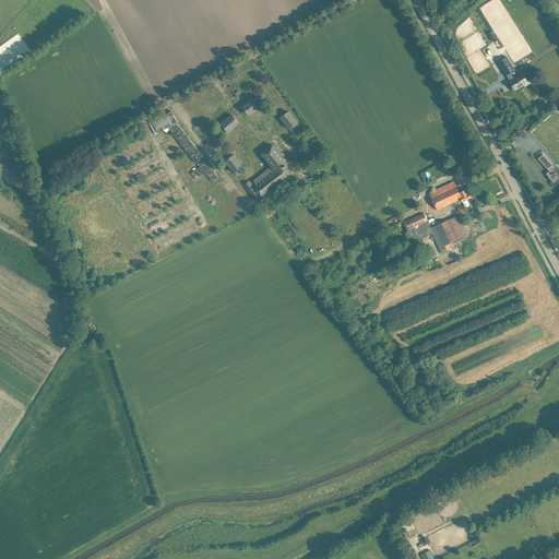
[(494,42),(498,39),(492,31),(488,33),(494,42)]
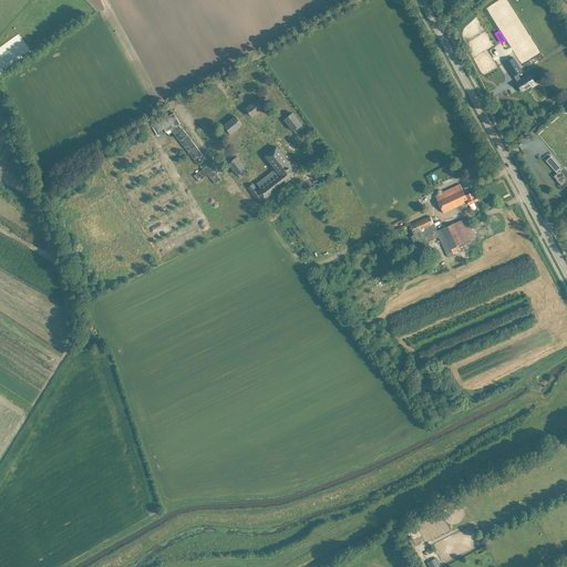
[(513,58),(505,62),(514,76),(517,82),(518,83),(517,84),(522,91),(531,85),(529,84),(534,81),(529,74),(522,80),(517,74),(522,71),(513,58)]
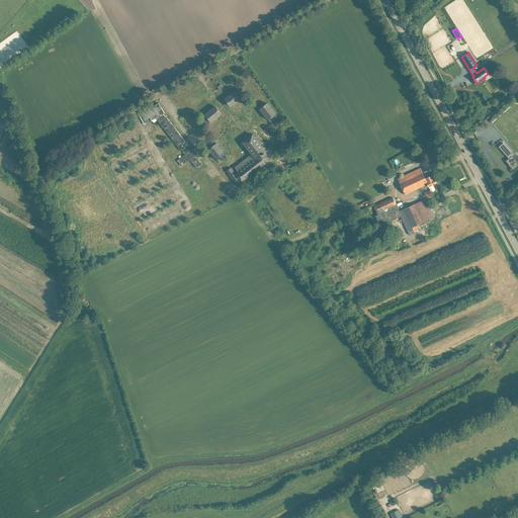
[(512,84),(508,78),(504,80),(501,75),(494,80),(499,88),(495,90),(500,98),(506,95),(503,90),(512,84)]
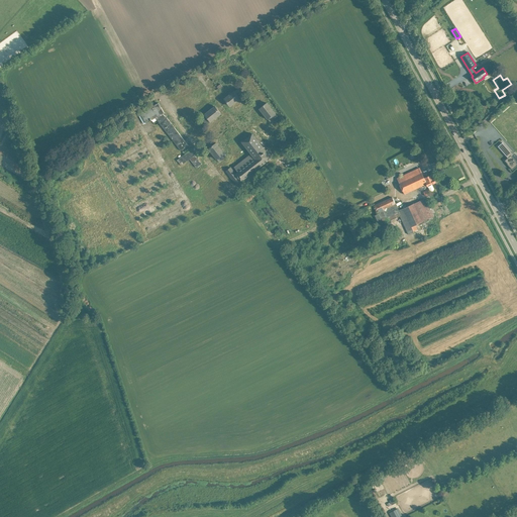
[(227,97),(224,99),(230,106),(240,98),(243,96),(237,89),(235,91),(234,90),(226,96),(227,97)]
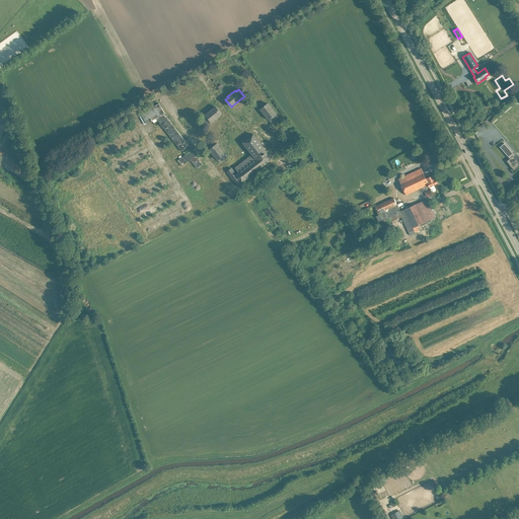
[(147,124),(156,118),(181,151),(189,145),(164,114),(164,113),(159,103),(141,114),(147,124)]
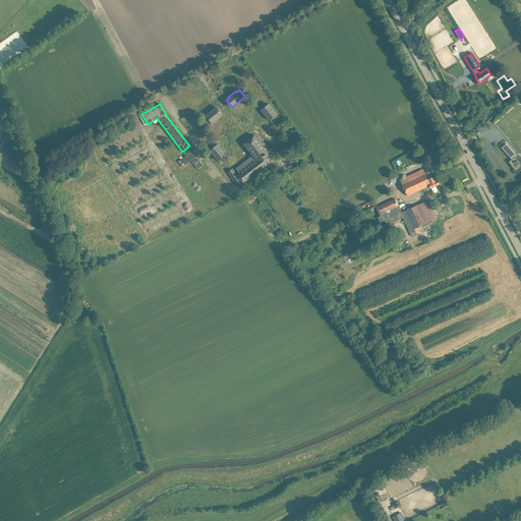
[(280,117),(269,104),(265,107),(262,109),(270,119),(273,123),(277,119),(280,117)]
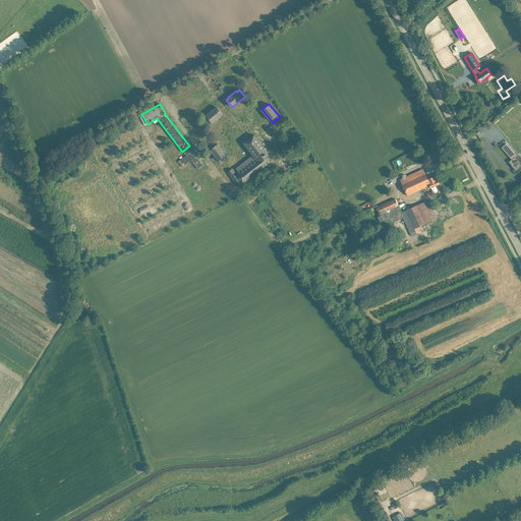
[(206,115),(201,118),(206,123),(206,122),(208,126),(212,122),(213,122),(223,114),(217,106),(206,115)]
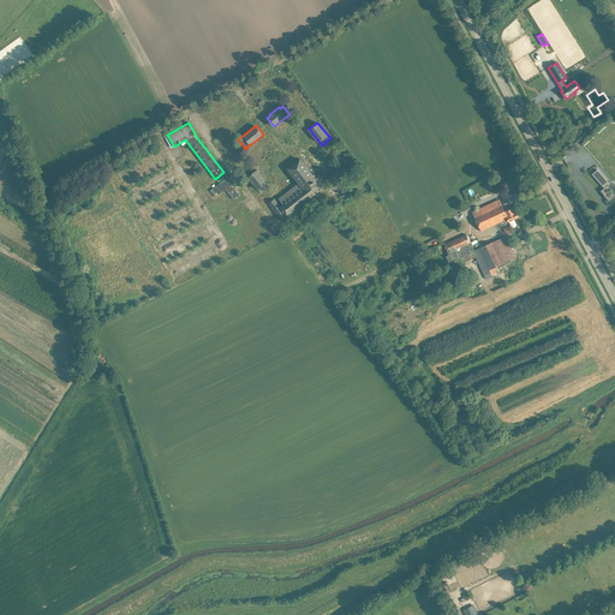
[(296,162),(288,168),(299,183),(279,198),(284,204),(280,207),(274,198),(269,203),(282,219),(324,186),(318,178),(316,179),(300,159),(296,162)]
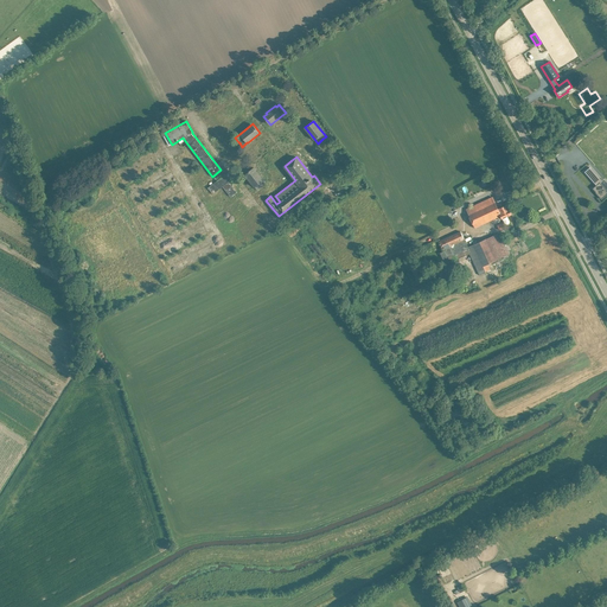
[(589,167),(585,172),(596,185),(593,189),(596,192),(595,192),(601,199),(606,193),(606,190),(601,183),(602,181),(589,167)]
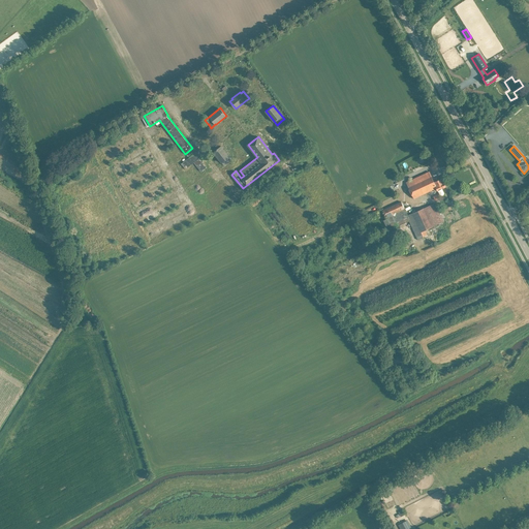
[(221,147),(214,152),(224,165),(231,160),(229,157),(221,147)]
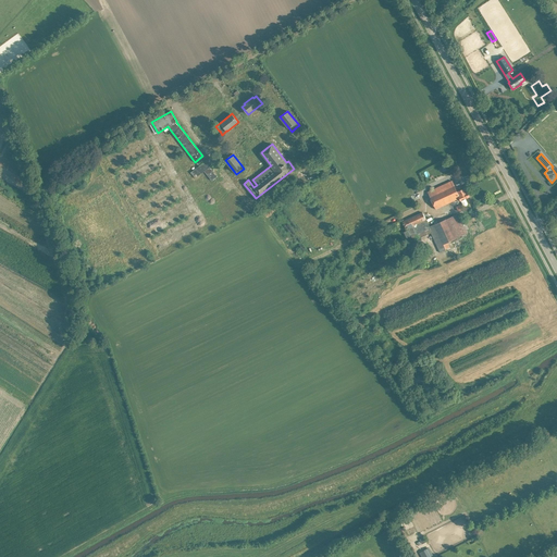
[(206,160),(192,172),(196,177),(205,171),(212,181),(218,176),(209,166),(210,165),(206,160)]
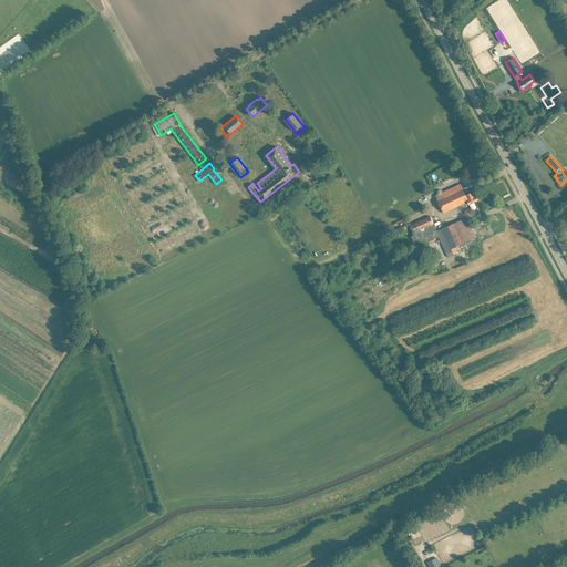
[(472,209),(473,209),(474,209),(475,208),(476,207),(475,206),(474,203),(477,200),(475,196),(473,192),(465,195),(460,184),(435,196),(443,213),(464,203),(465,204),(466,203),(467,204),(468,204),(470,204),(471,208),(472,209)]
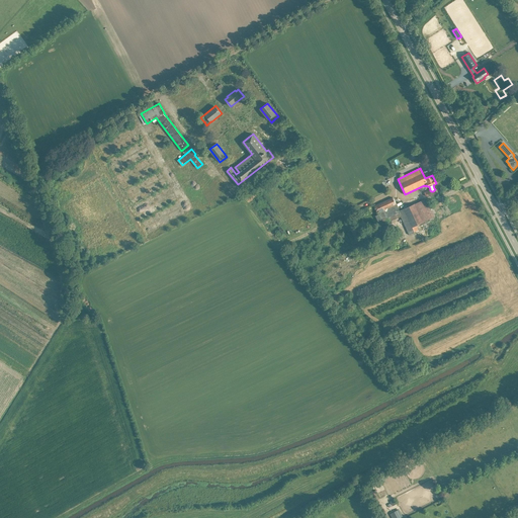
[(401,217),(409,235),(418,230),(416,225),(435,217),(426,198),(399,210),(393,197),(375,205),(381,220),(382,220),(384,224),(401,217)]
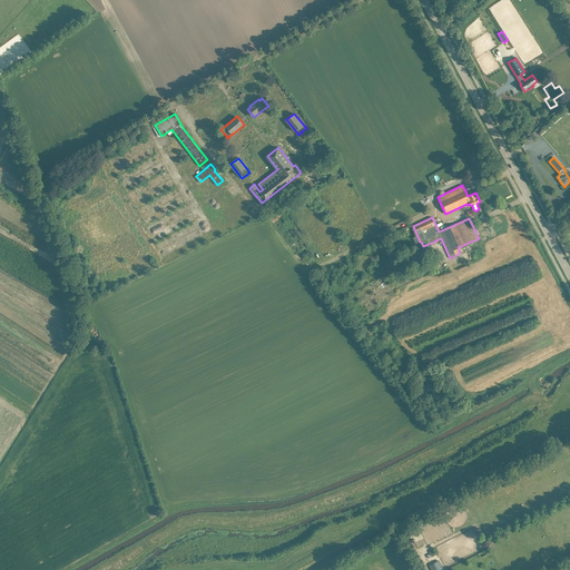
[(431,569),(440,569),(443,568),(439,560),(430,566),(431,569)]
